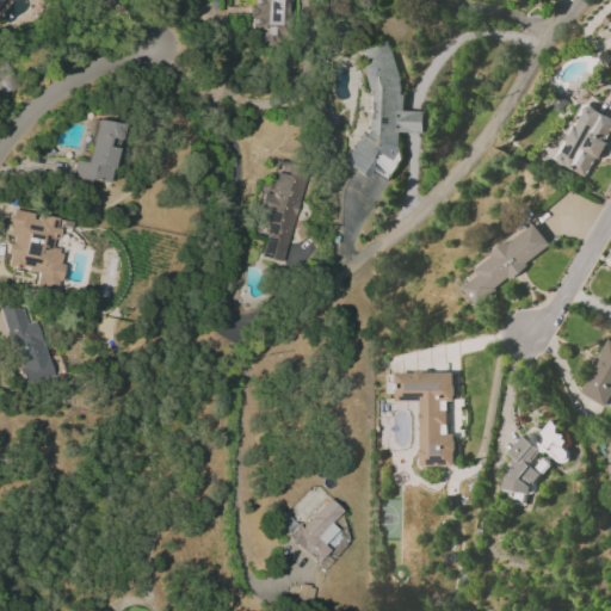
[(252,0),(253,5),(252,5),(252,44),(277,43),(277,10),(294,10),(292,0),(252,0)]
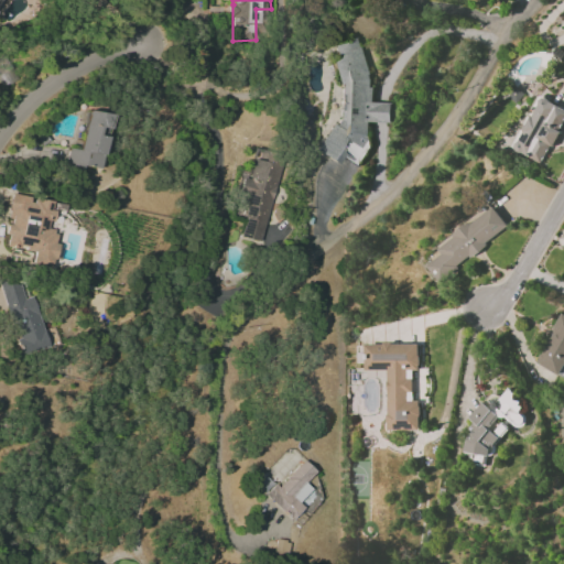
[(370,122),(392,122),(392,102),(368,101),(369,42),(333,42),(332,56),(332,80),(338,84),(338,109),(315,152),(336,163),(342,154),(360,164),(369,148),(370,122)]
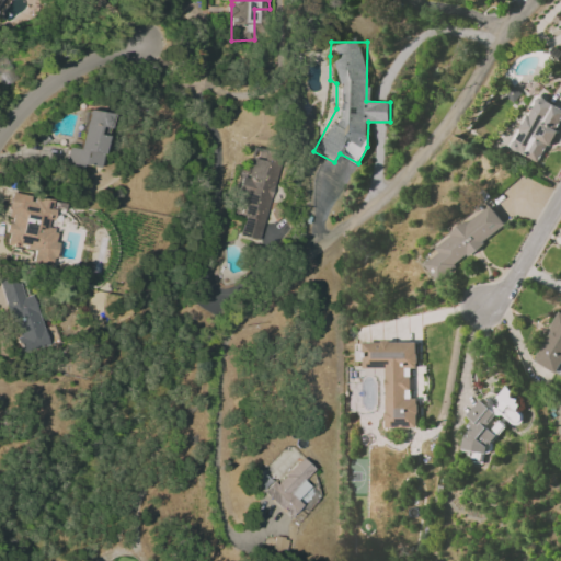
[(507,148),(539,163),(560,119),(560,107),(535,94),(507,148)]
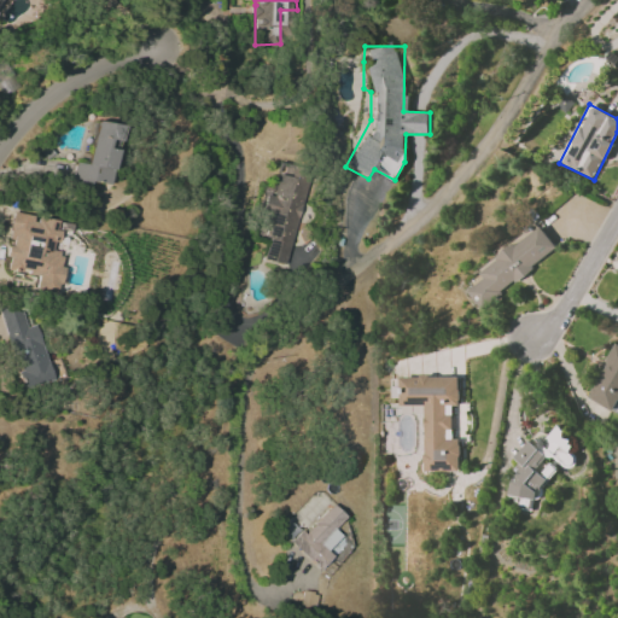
[(111,185),(120,126),(93,122),(86,164),(75,163),(71,185),(91,187),(92,182),(111,185)]
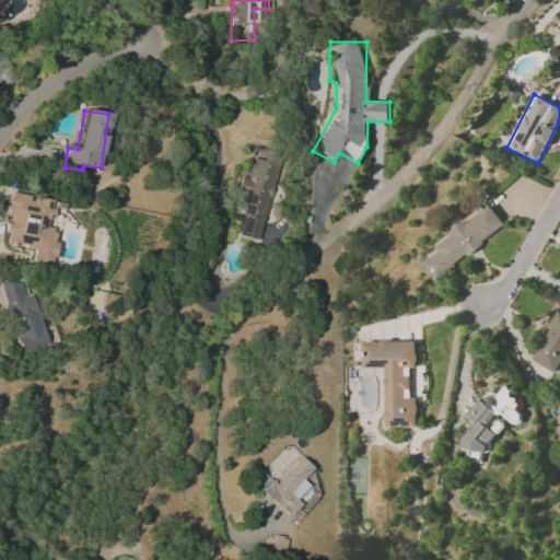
[(234,236),(259,241),(273,163),(249,159),(245,178),(244,178),(234,236)]
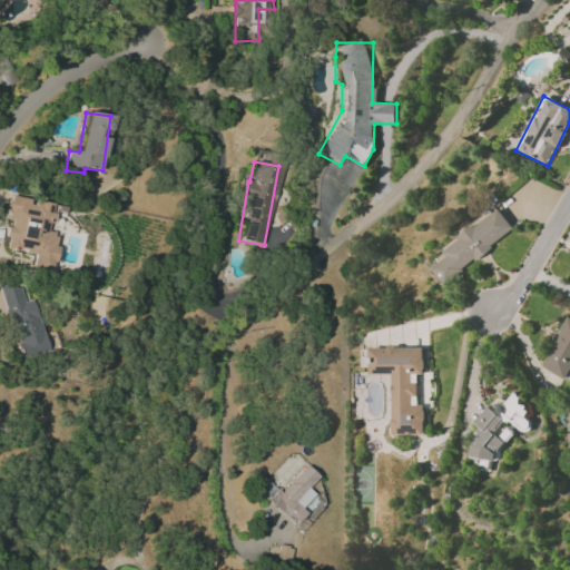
[(5,249),(35,254),(32,271),(53,273),(58,234),(49,233),(53,204),(29,200),(30,199),(10,196),(7,224),(9,224),(5,249)]
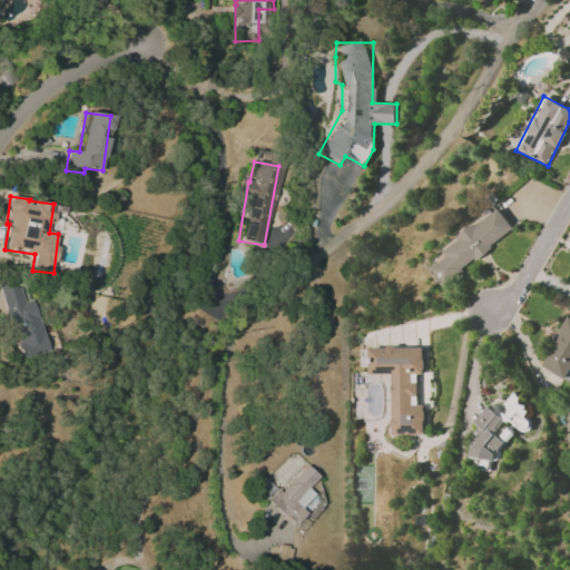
[(514,231),(498,208),(440,251),(445,257),(430,268),(441,284),(514,231)]
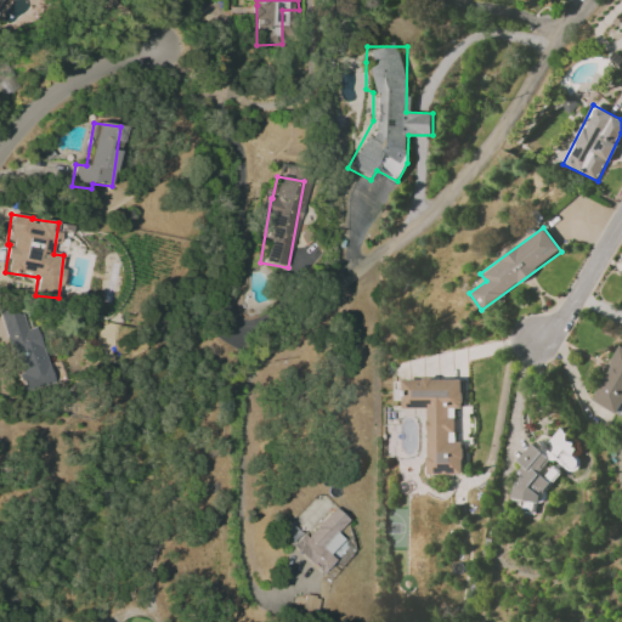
[(37,327),(27,329),(20,307),(1,312),(24,393),(54,384),(37,327)]
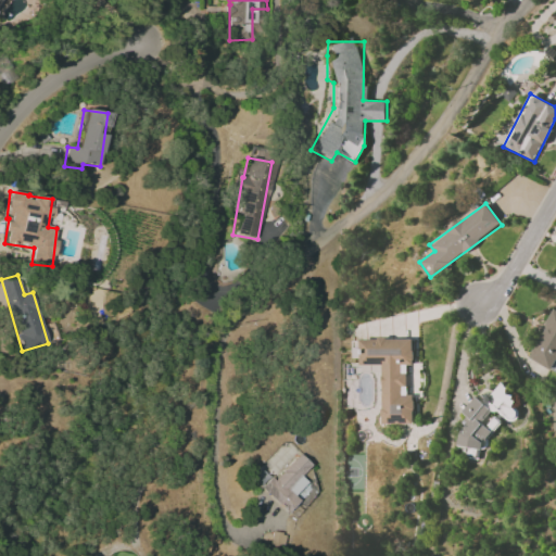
[(555,363),(555,311),(553,308),(527,357),(553,370),(555,363)]
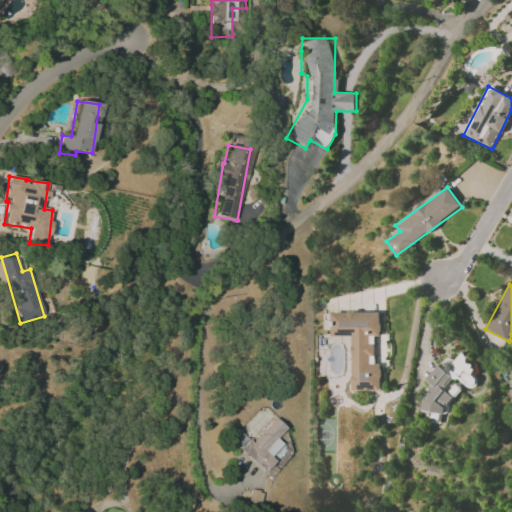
[(351,336),(350,390),(381,390),(381,365),(375,365),(376,337),(381,337),(381,312),(330,312),(330,336),(351,336)]
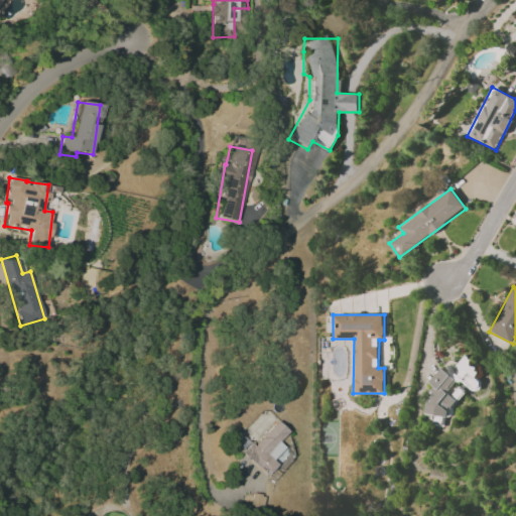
[(447,417),(450,413),(450,412),(465,390),(463,384),(476,392),(482,383),(476,379),(477,370),(468,364),(458,364),(444,361),(429,384),(431,385),(429,397),(425,402),(424,413),(447,417)]
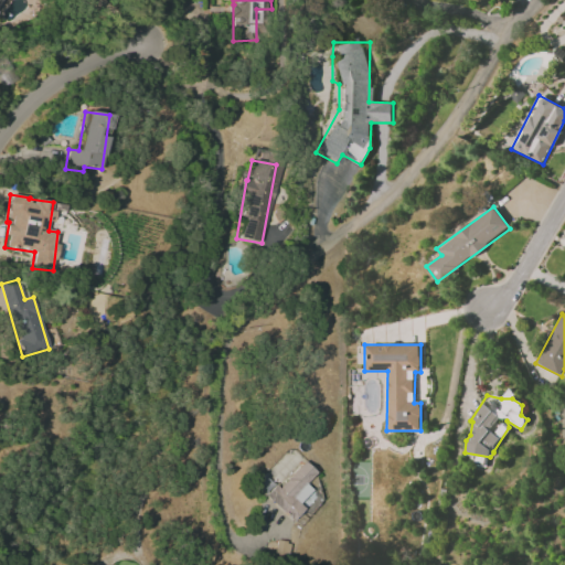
[(278,489),(274,484),(264,496),(294,522),(317,496),(305,484),(316,472),(302,461),(278,489)]
